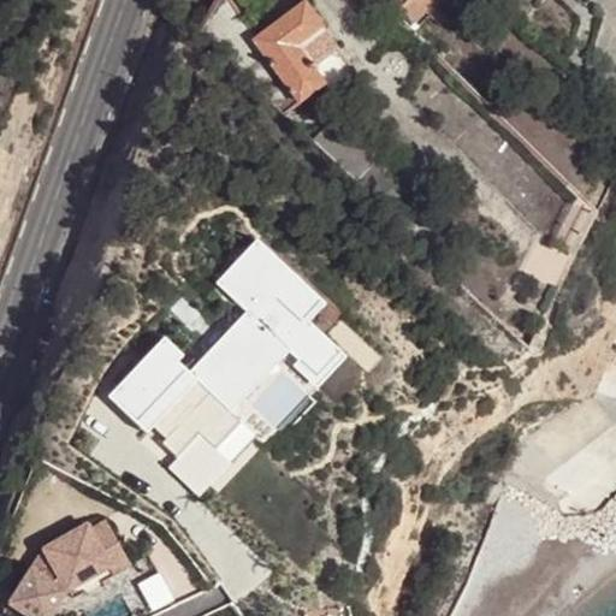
[(253,37),(224,0),(212,0),(202,19),(203,42),(280,117),(320,88),(324,93),(333,95),(343,93),(350,86),(349,71),(300,3),(253,37)]
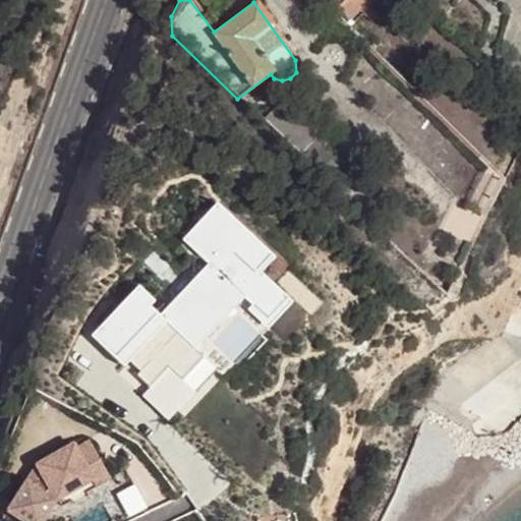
[(281,98),(259,119),(358,214),(379,191),(281,98)]
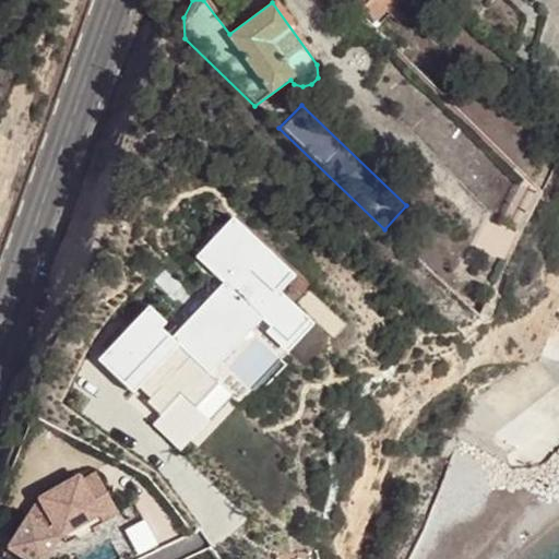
[(149,304),(97,358),(134,392),(142,384),(156,397),(152,402),(163,412),(181,392),(193,403),(215,380),(209,373),(262,316),(272,325),(268,331),(288,351),(319,318),(285,286),(300,270),(234,209),(192,254),(221,281),(173,332),(163,323),(166,320),(149,304)]
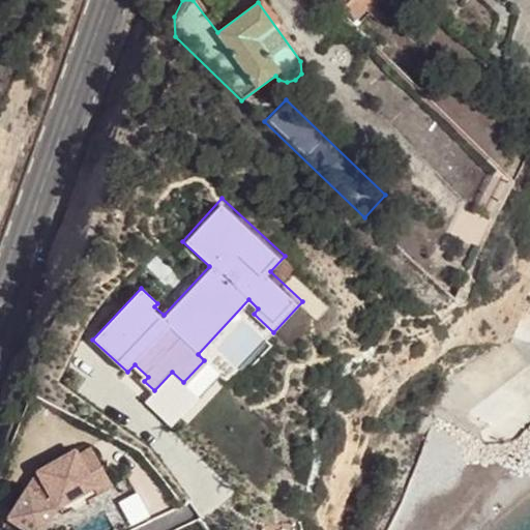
[(201,399),(183,382),(172,372),(154,390),(145,401),(174,428),(201,399)]
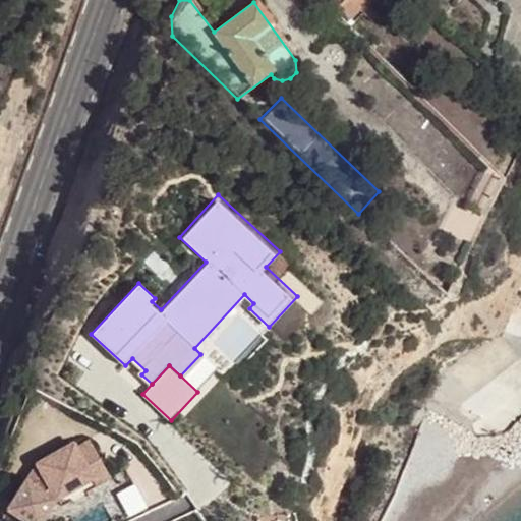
[(44,462),(16,508),(37,520),(56,520),(66,515),(58,499),(59,495),(96,476),(99,482),(114,474),(96,439),(81,448),(79,442),(44,462)]
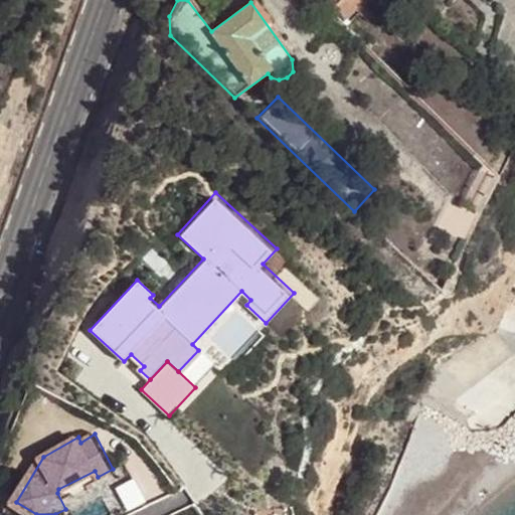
[(99,480),(98,477),(95,471),(58,489),(63,498),(99,480)]
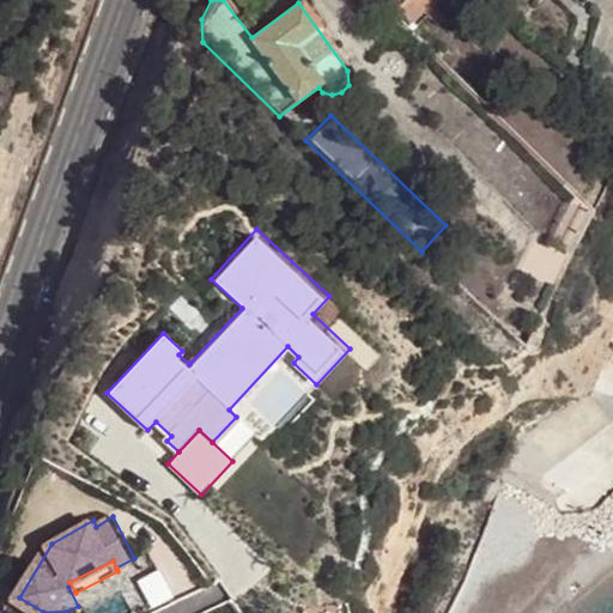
[(155,604),(173,596),(163,572),(145,580),(155,604)]
